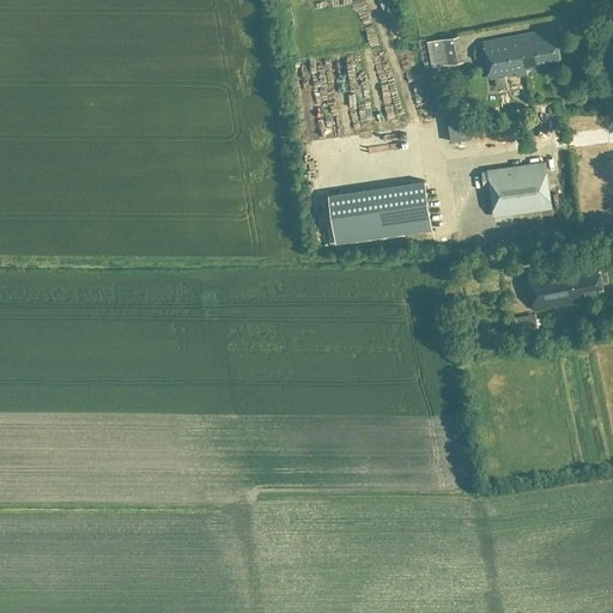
[(519,35),(526,72),(535,71),(535,67),(546,65),(545,61),(560,58),(554,29),(519,35)]
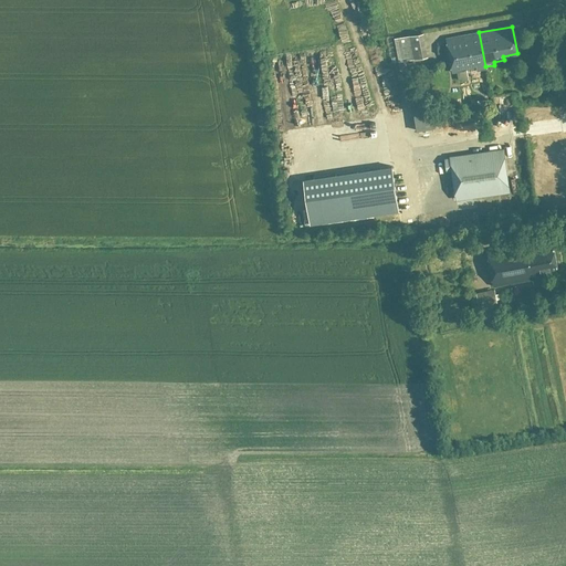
[(486,69),(485,66),(479,32),(447,39),(452,73),(475,69),(477,71),(486,69)]
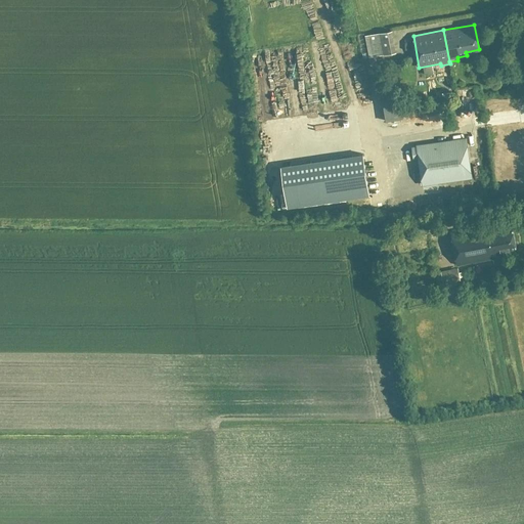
[(390,32),(365,36),(369,57),(395,52),(390,32)]
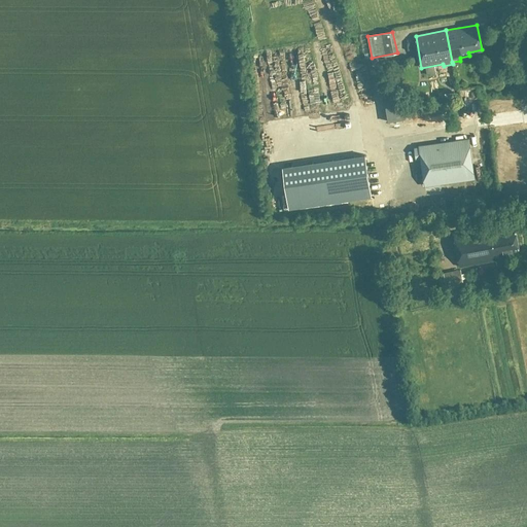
[(389,121),(405,118),(400,98),(385,100),(389,121)]
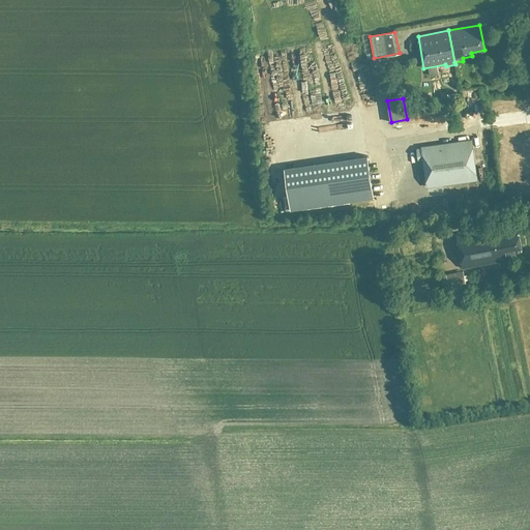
[(427,188),(477,180),(472,140),(420,146),(420,148),(416,148),(418,162),(422,162),(427,188)]
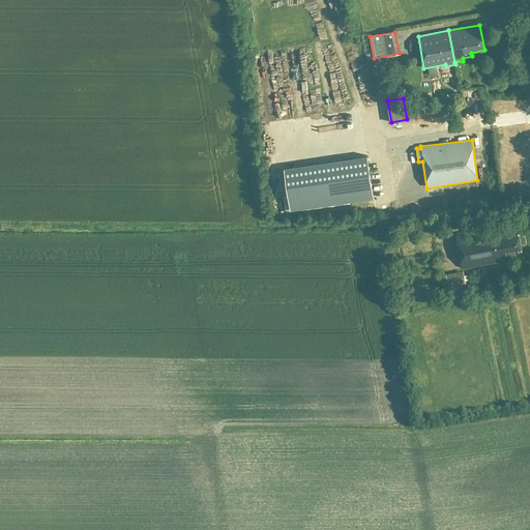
[(373,198),(366,156),(285,169),(291,210),(373,198)]
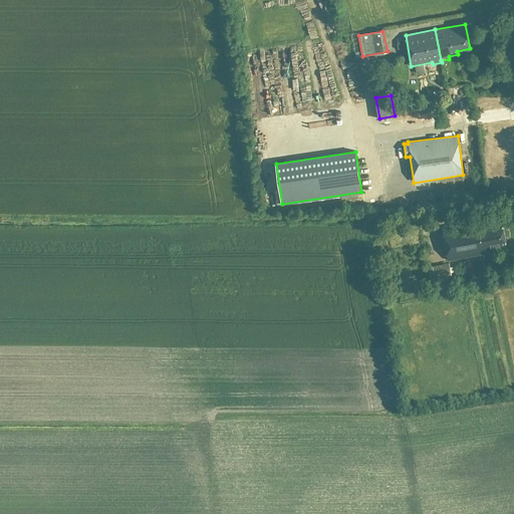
[(442,229),(448,260),(483,254),(483,251),(491,249),(491,246),(505,243),(501,224),(489,226),(488,220),(442,229)]
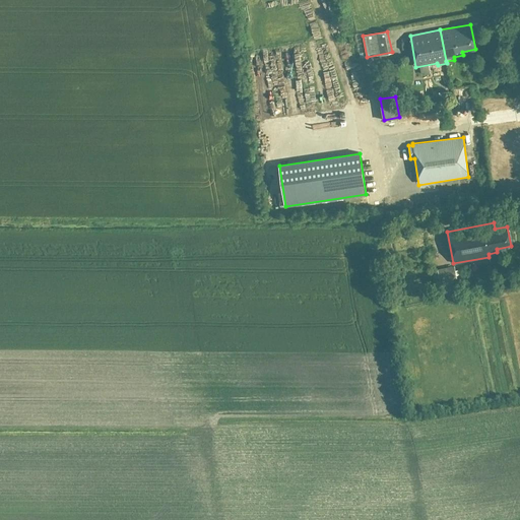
[(457,278),(454,266),(437,269),(437,270),(432,271),(435,282),(457,278)]
